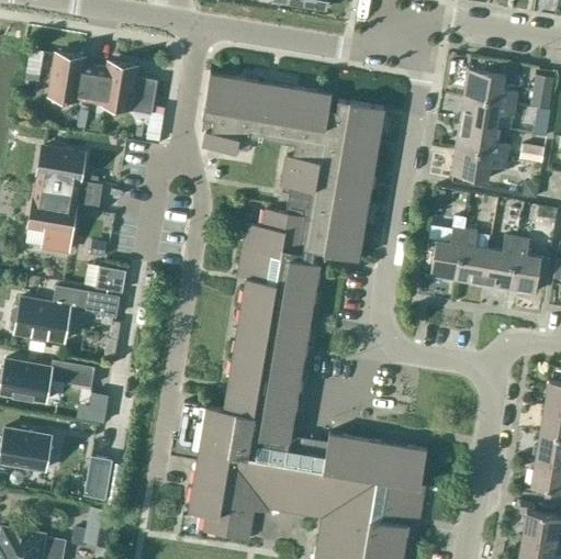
[(275,0),(275,2),(283,3),(325,11),(327,0),(275,0)]
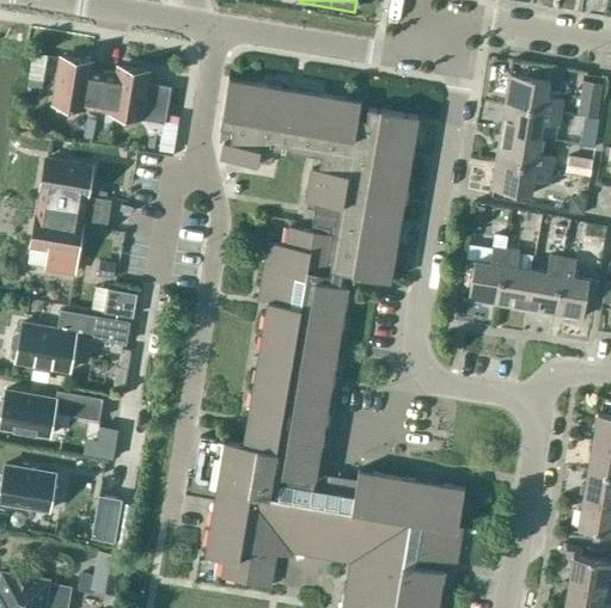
[(98,112),(105,74),(91,72),(92,65),(63,60),(56,106),(84,111),(84,110),(98,112)]
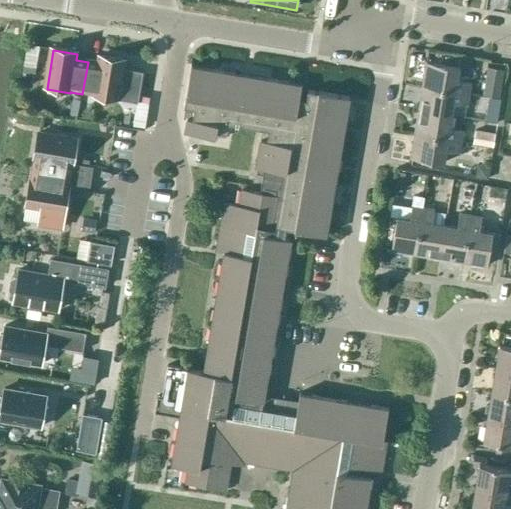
[(123,72),(124,62),(101,58),(100,64),(88,62),(82,94),(94,96),(94,97),(138,104),(143,76),(123,72)]
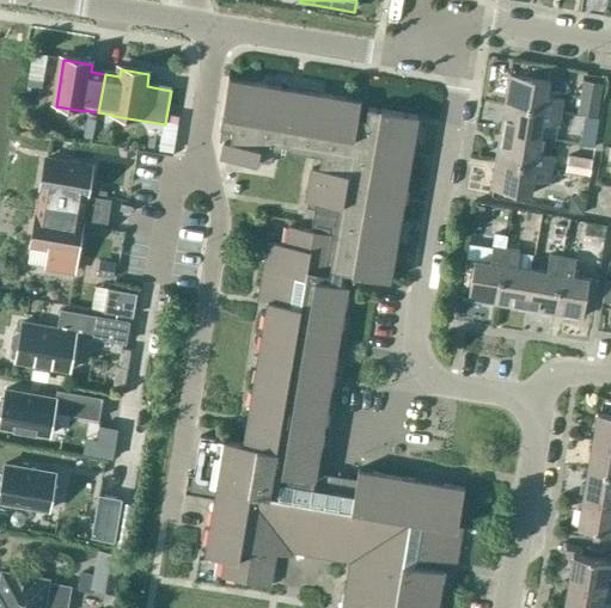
[(532,81),(549,84),(550,73),(533,71),(532,81)]
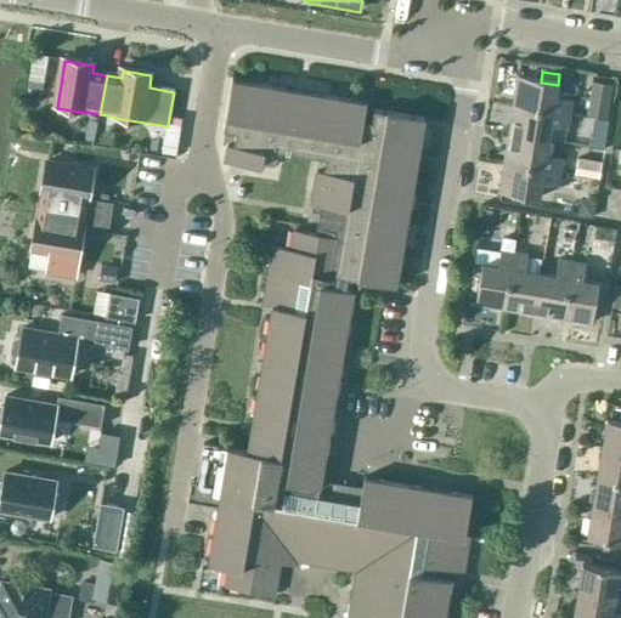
[(569,117),(571,103),(555,101),(558,85),(541,83),(517,79),(512,108),(569,117)]
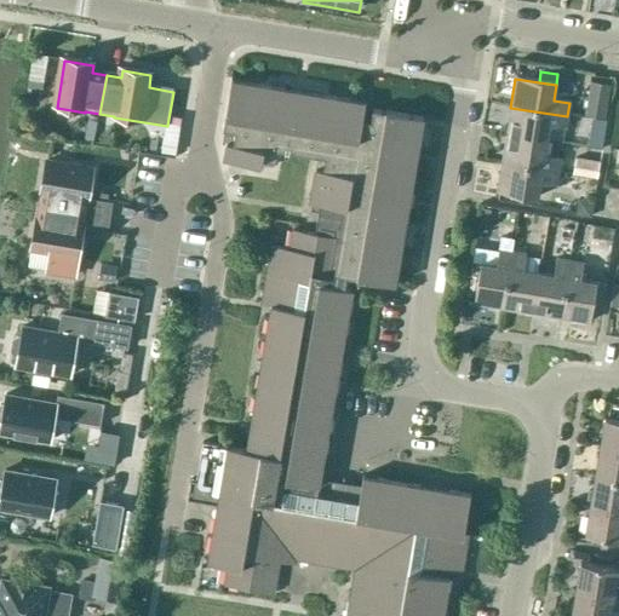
[(354,242),(348,278),(395,287),(424,120),(366,110),(367,104),(233,81),(224,131),(230,132),(225,160),(263,167),(265,149),(320,157),(311,203),(327,206),(324,231),(336,234),(336,240),(354,242)]
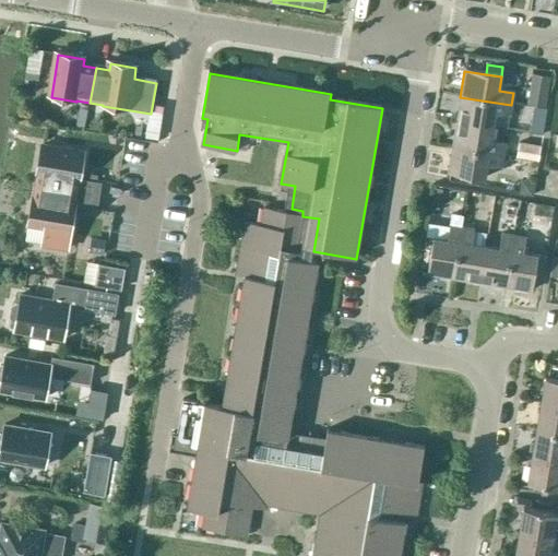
[(546,110),(549,87),(551,79),(533,77),(529,107),(546,110)]
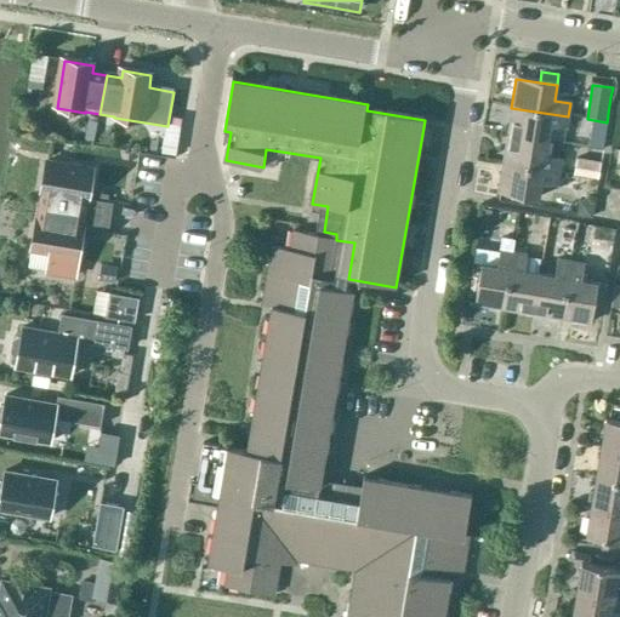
[(566,130),(568,116),(511,108),(507,136),(547,143),(550,127),(566,130)]
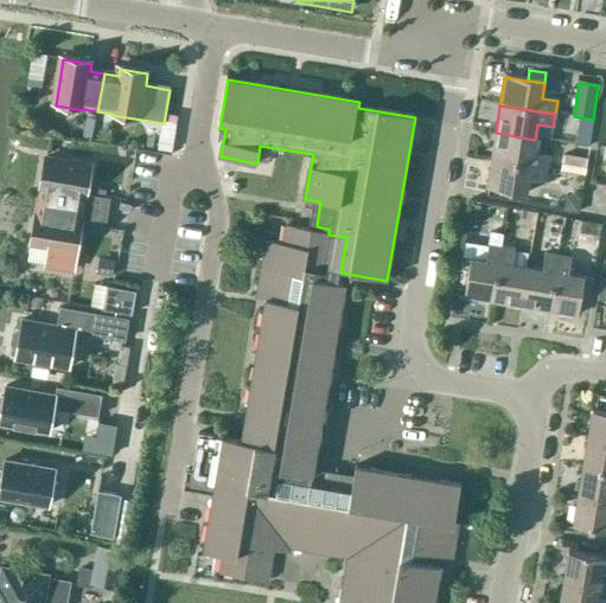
[(595,121),(582,119),(578,147),(591,148),(595,121)]
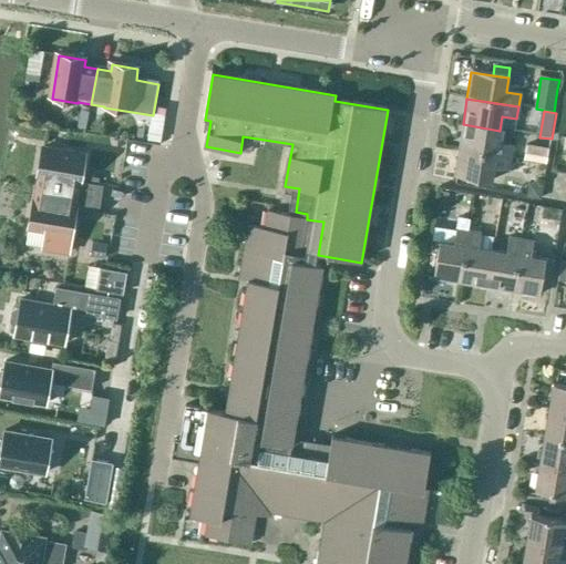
[(497,145),(500,131),(463,124),(459,151),(510,159),(512,147),(497,145)]
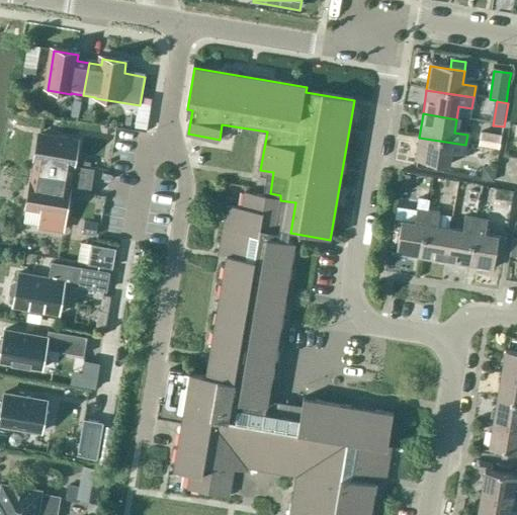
[(500,152),(502,138),(482,135),(480,149),(500,152)]
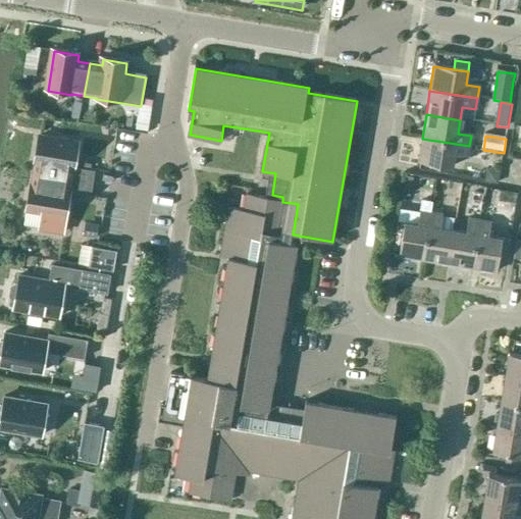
[(36,162),(34,174),(73,182),(75,167),(80,145),(40,139),(36,162)]
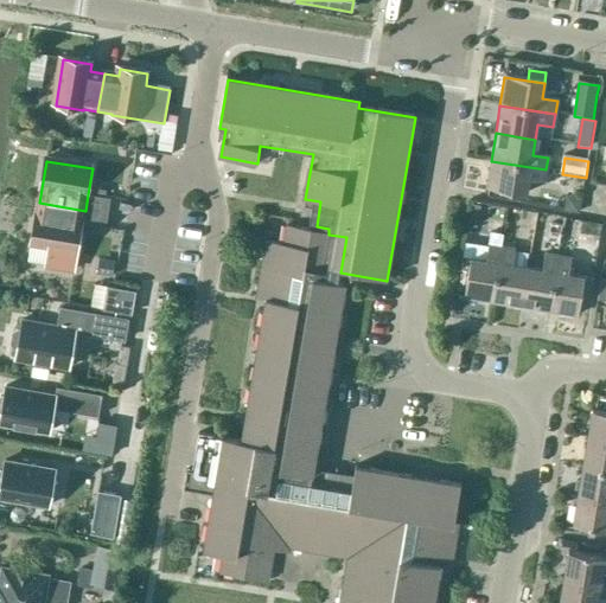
[(543,184),(546,170),(491,161),(486,190),(525,196),(528,180),(543,184)]
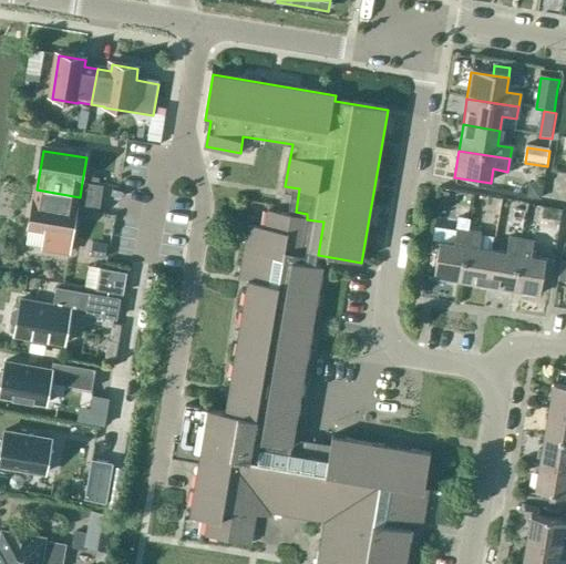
[(528,183),(552,186),(554,174),(531,170),(528,183)]
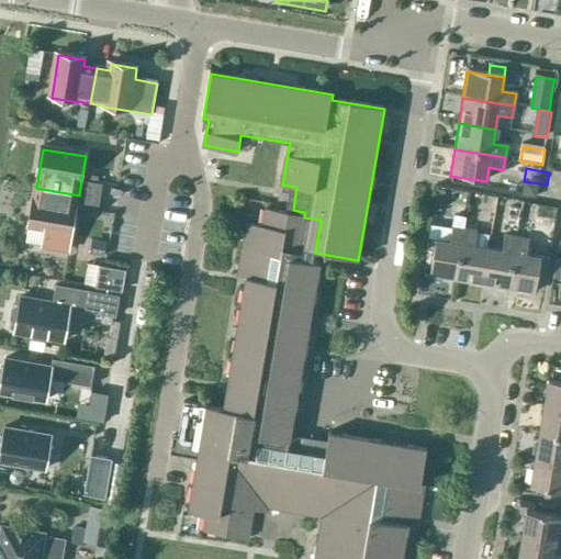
[(526,197),(538,198),(539,187),(534,186),(527,191),(526,197)]
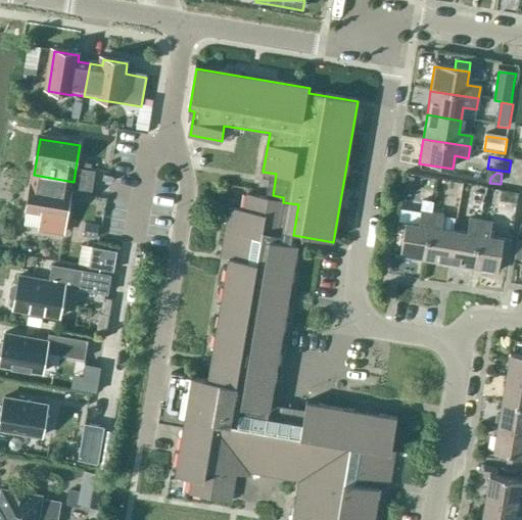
[(28,211),(25,229),(42,232),(64,235),(70,196),(74,182),(34,175),(32,187),(28,211)]
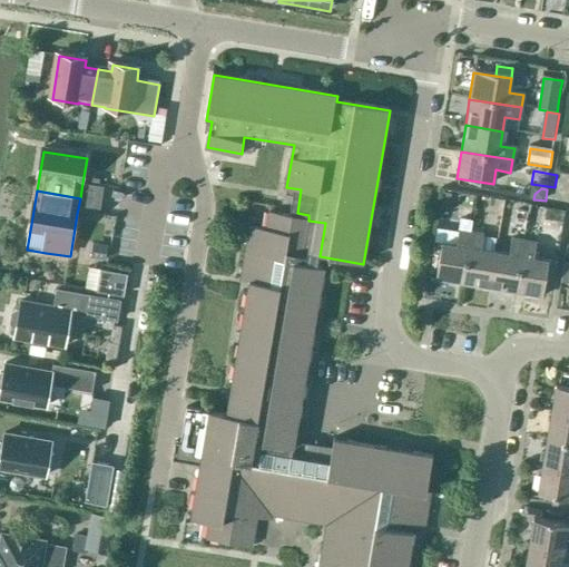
[(476,209),(478,198),(478,197),(451,193),(450,205),(476,209)]
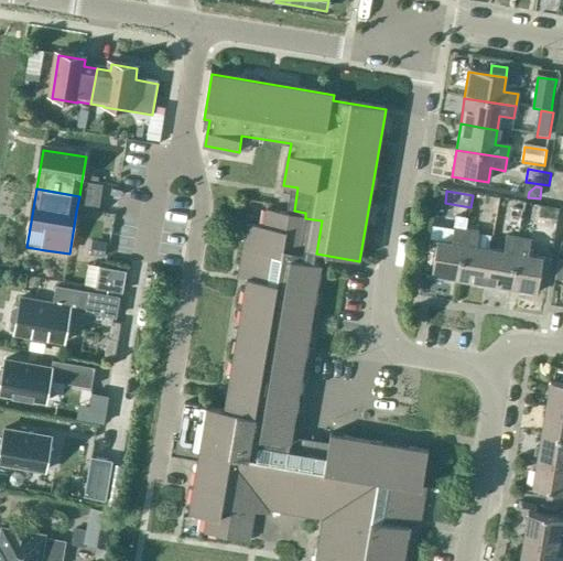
[(562,193),(548,191),(541,220),(562,225),(562,193)]
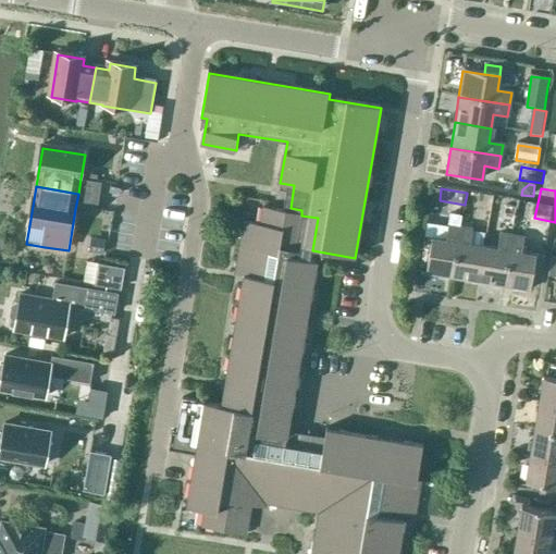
[(318,218),(301,216),(264,209),(261,225),(245,223),(236,275),(245,277),(222,406),(183,399),(177,434),(172,433),(169,452),(196,456),(187,507),(206,511),(202,528),(246,536),(251,506),(267,509),(268,500),(320,508),(379,517),(380,509),(416,516),(421,482),(417,482),(423,446),(328,430),(324,444),(287,438),(318,262),(310,261),(312,250),(318,218)]
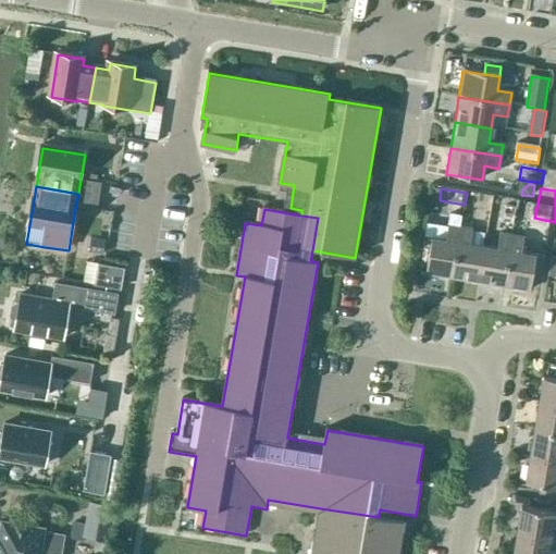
[(505,209),(504,217),(515,219),(516,211),(505,209)]
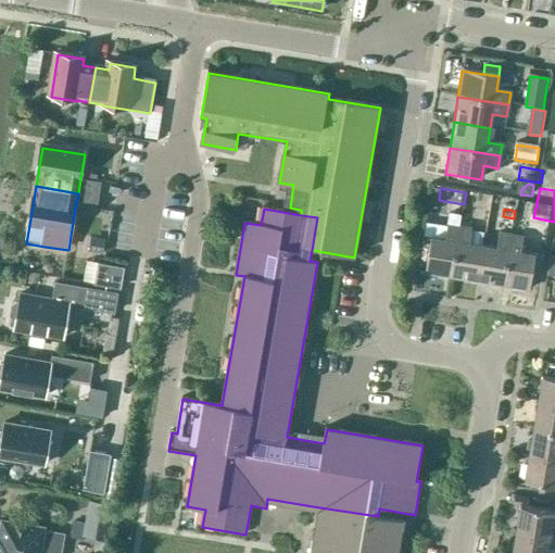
[(459,228),(458,228),(446,226),(444,241),(430,239),(425,275),(451,279),(459,228)]
